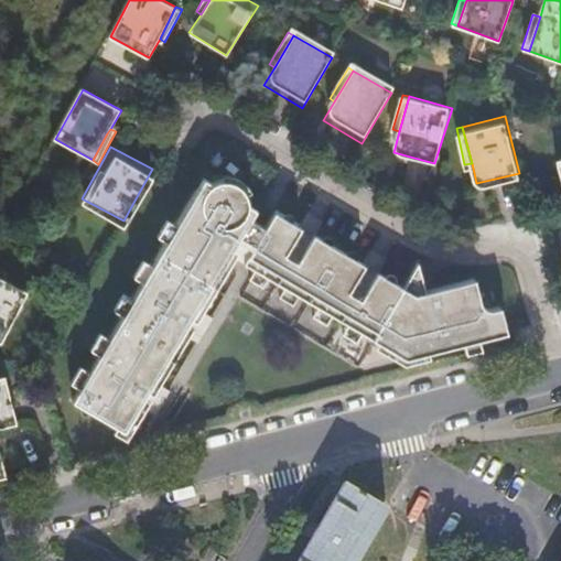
[(173,397),(169,395),(157,387),(164,374),(184,340),(201,349),(216,324),(200,314),(232,260),(258,276),(272,284),(289,294),(303,302),(323,313),(336,321),(352,330),(366,338),(405,360),(466,345),(482,341),(508,334),(503,309),(494,311),(483,304),(477,282),(428,294),(417,297),(407,291),(379,276),(388,260),(375,252),(365,267),(316,239),(325,225),(301,211),(293,225),(273,214),(263,230),(249,222),(252,215),(247,213),(247,212),(247,211),(247,209),(247,208),(247,207),(247,206),(246,206),(246,205),(246,204),(246,203),(246,202),(245,202),(245,201),(245,200),(244,200),(244,198),(244,197),(243,197),(243,196),(241,196),(241,195),(241,194),(240,194),(239,193),(238,192),(237,192),(237,191),(236,191),(236,190),(235,190),(234,190),(234,189),(233,189),(232,189),(232,187),(230,187),(229,187),(228,187),(227,186),(226,186),(225,186),(224,186),(223,186),(222,186),(220,186),(219,186),(218,186),(218,187),(217,187),(216,187),(215,187),(214,189),(213,189),(212,190),(211,190),(211,191),(209,191),(208,191),(200,186),(198,187),(173,232),(164,247),(150,272),(142,284),(142,287),(131,304),(122,321),(108,345),(99,360),(88,379),(79,394),(74,405),(128,435),(129,432),(141,413),(158,423),(171,401),(173,397)]
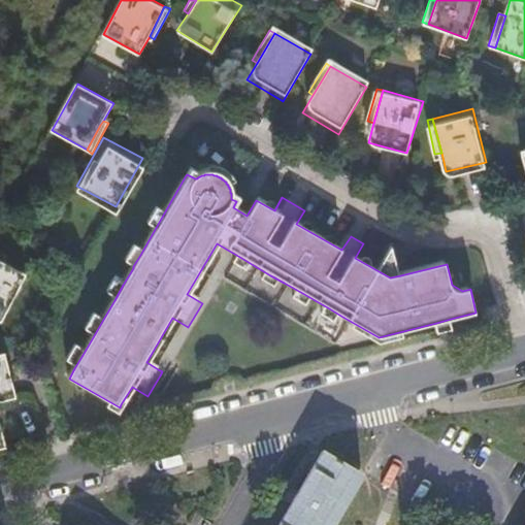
[(60,218),(65,221),(83,191),(78,188),(60,218)]
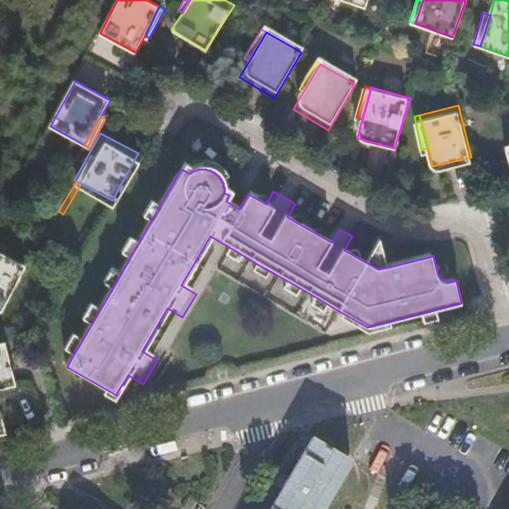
[(88,252),(114,206),(80,185),(63,214),(53,230),(88,252)]
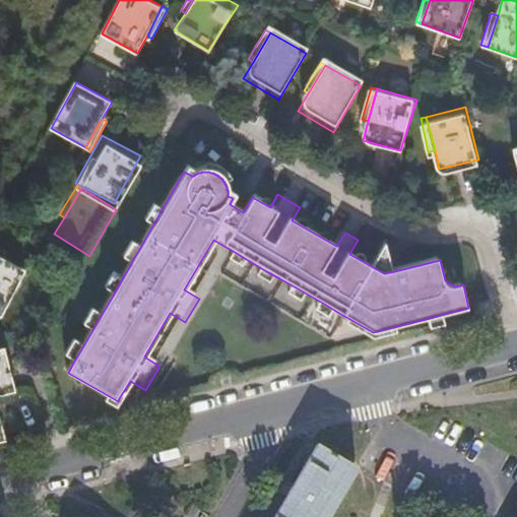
[(144,223),(151,228),(159,213),(152,209),(144,223)]
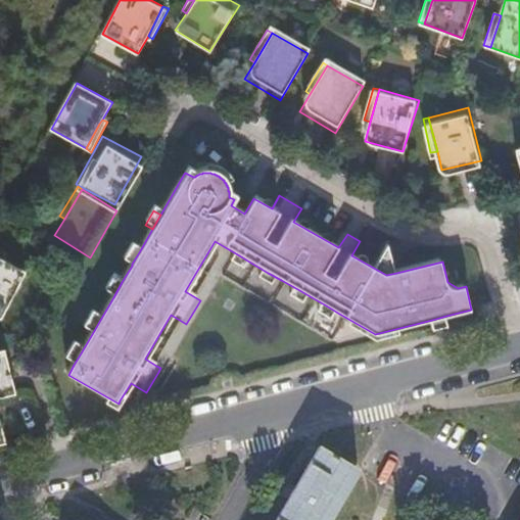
[(390,246),(377,270),(386,275),(396,273),(390,246)]
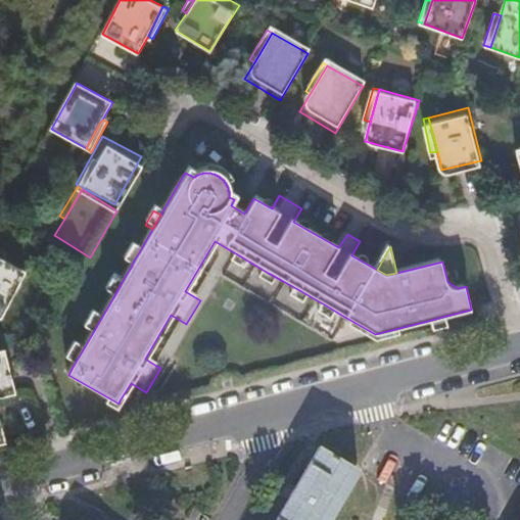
[(132,247),(130,251),(132,264),(139,252),(132,247)]
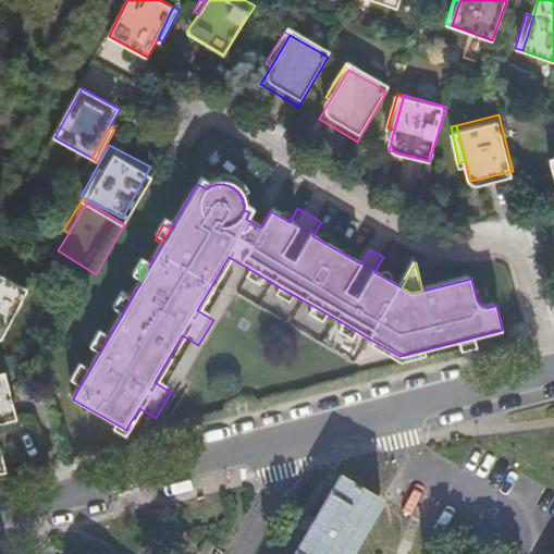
[(138,268),(132,278),(140,283),(140,281),(138,268)]
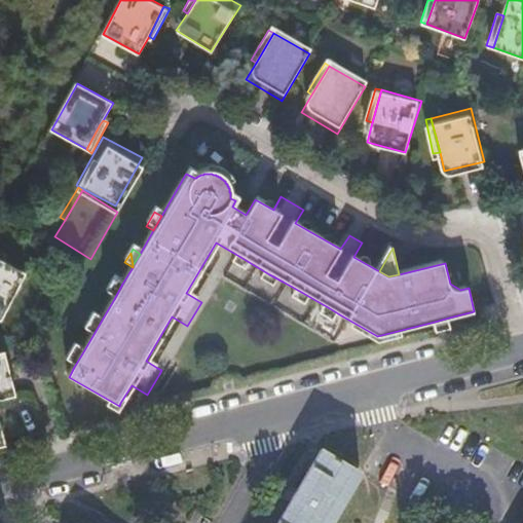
[(0,316),(1,316),(27,269),(0,254),(0,316)]
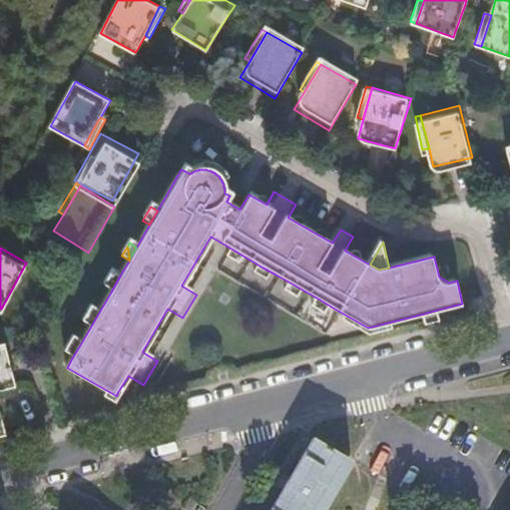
[(242,267),(247,259),(234,250),(229,260),(242,267)]
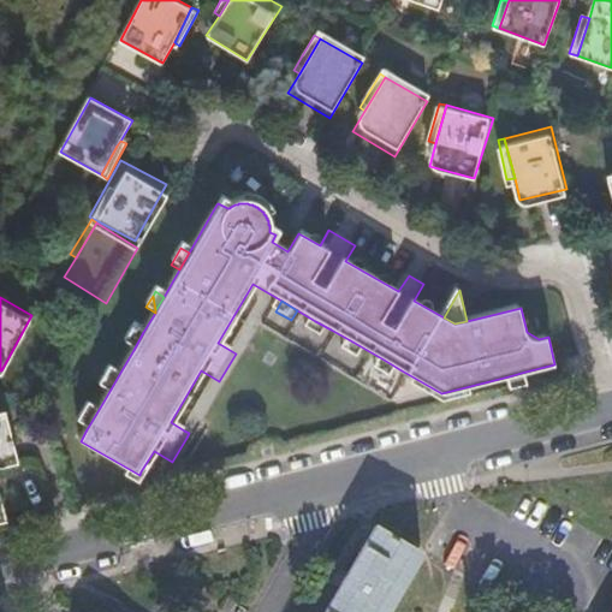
[(325,339),(331,330),(315,321),(309,331),(325,339)]
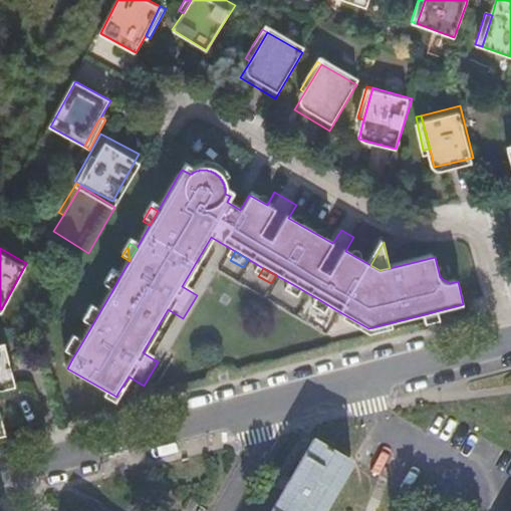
[(104,287),(111,292),(119,277),(112,273),(104,287)]
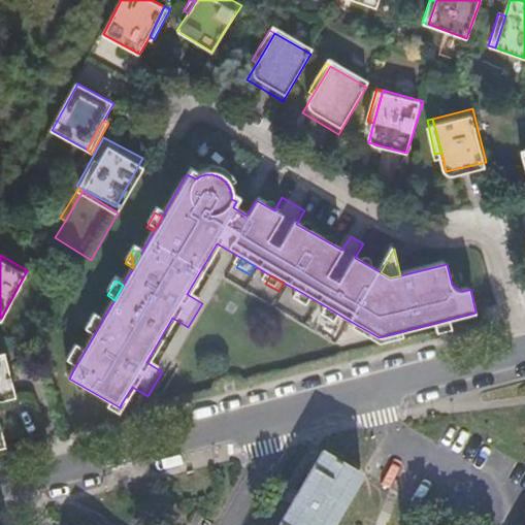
[(309,308),(315,300),(302,293),(297,302),(309,308)]
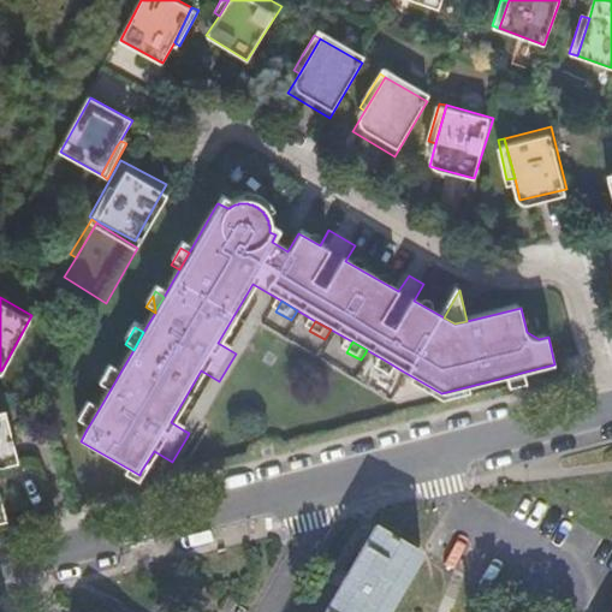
[(384,360),(378,370),(393,379),(399,369),(384,360)]
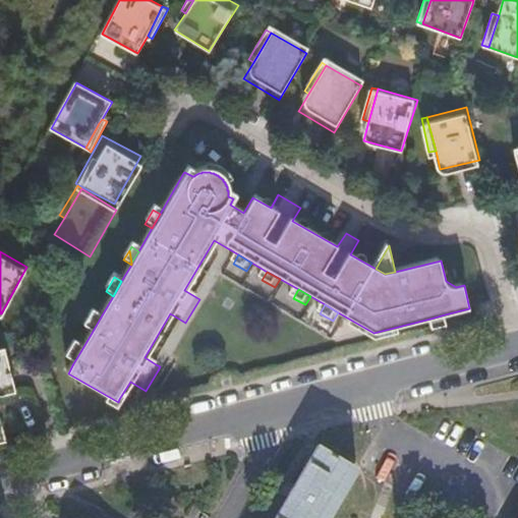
[(84,328),(92,333),(100,319),(92,314),(84,328)]
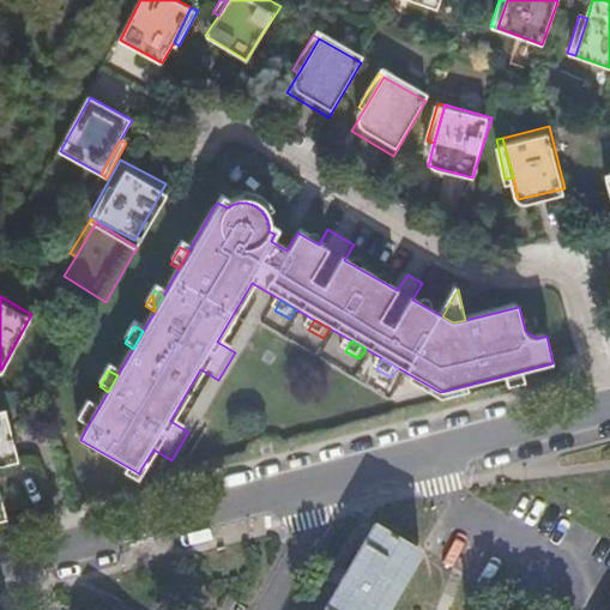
[(527,384),(524,370),(507,375),(511,388),(527,384)]
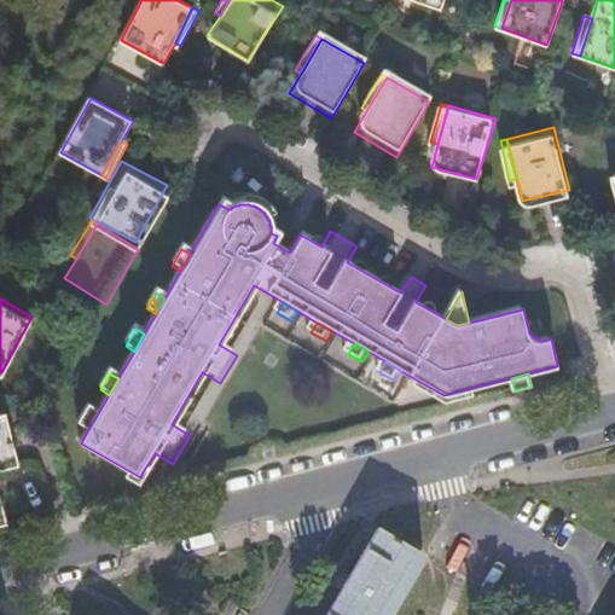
[(79,427),(87,431),(97,416),(88,411),(79,427)]
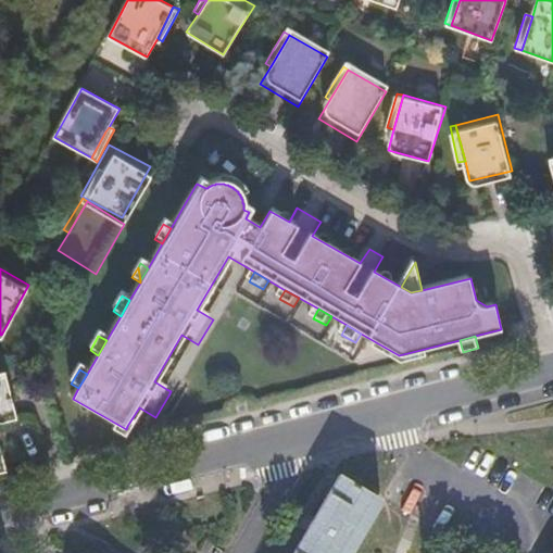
[(0,422),(19,418),(9,376),(0,377),(0,422)]
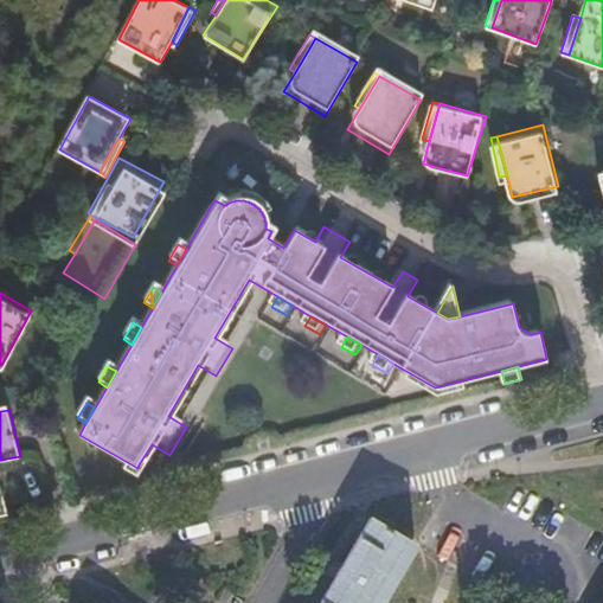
[(374,602),(411,543),(365,515),(313,602),(374,602)]
